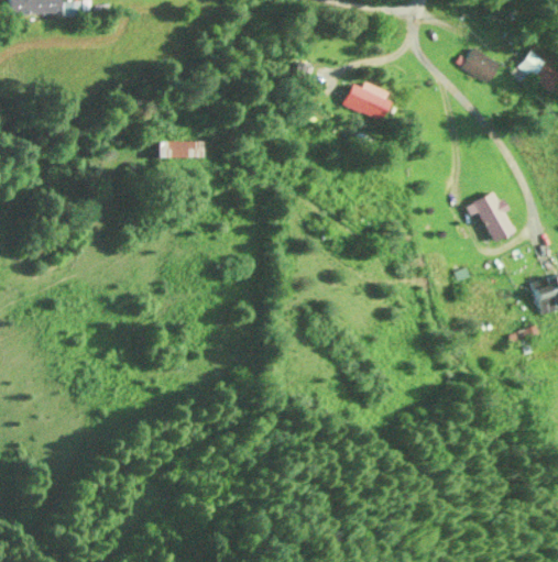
[(10,0),(11,14),(67,14),(66,0),(10,0)]
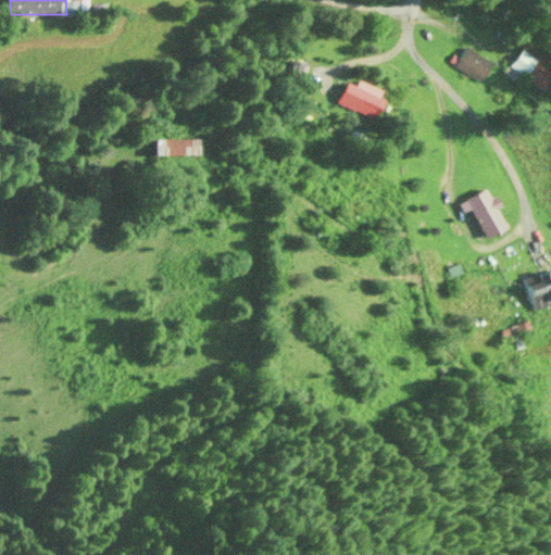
[(72,0),(72,12),(95,11),(95,0),(72,0)]
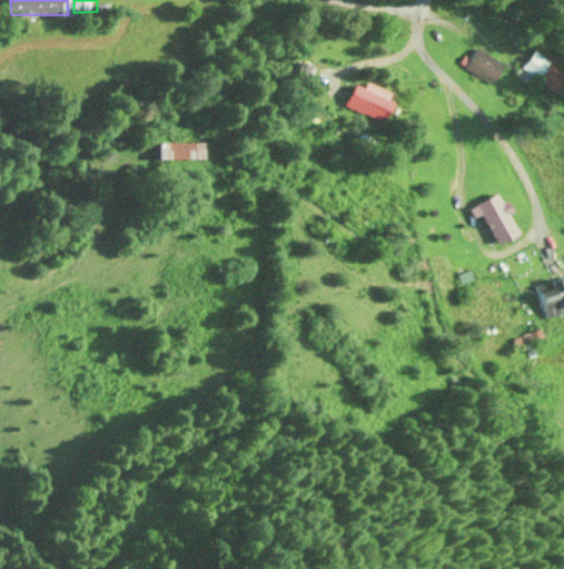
[(557,95),(563,88),(563,70),(556,65),(558,61),(543,47),(525,66),(557,95)]
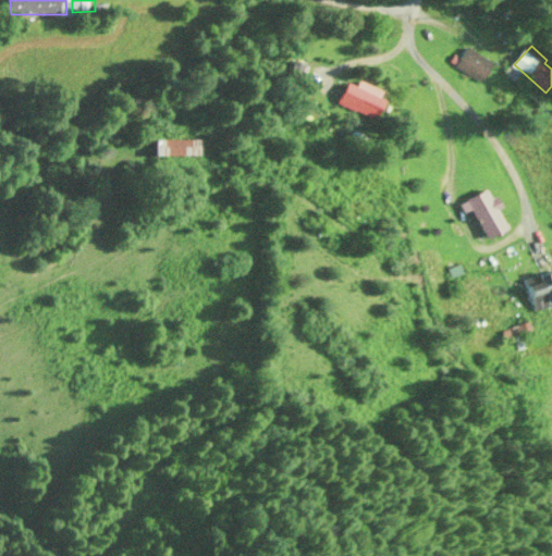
[(351,81),(342,101),(381,118),(391,91),(360,79),(359,84),(351,81)]
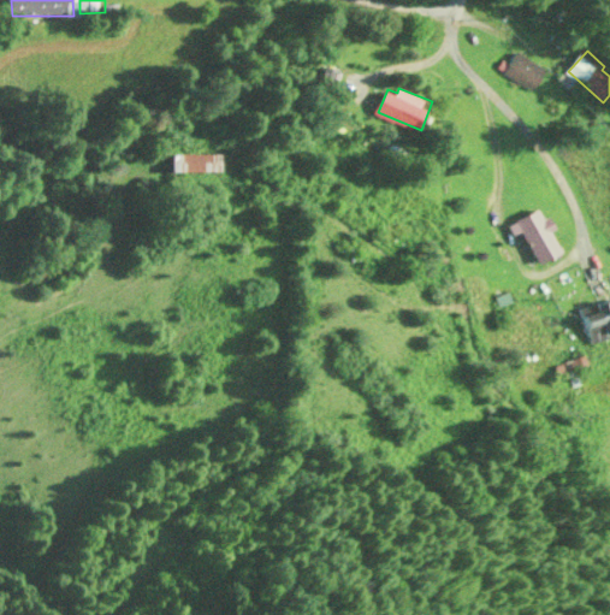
[(223,153),(173,153),(173,172),(223,172),(223,153)]
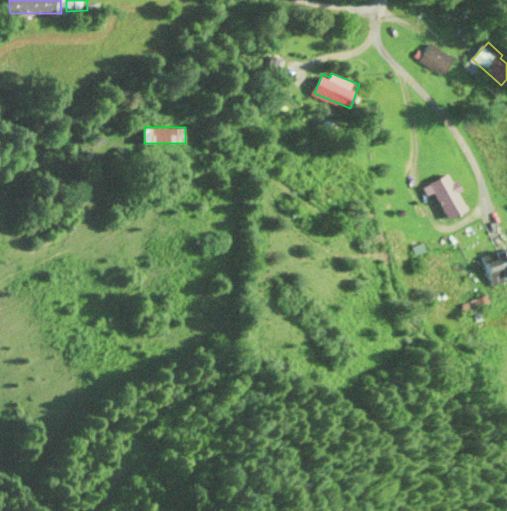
[(467,211),(451,173),(431,182),(446,219),(467,211)]
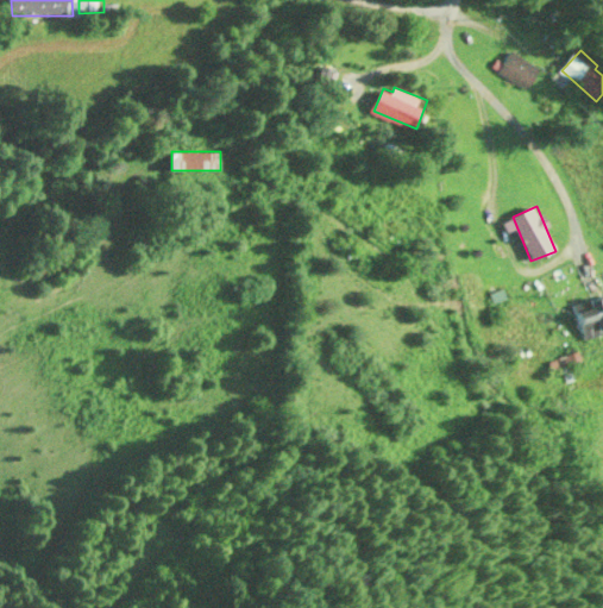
[(602,296),(576,305),(588,339),(602,333),(602,296)]
